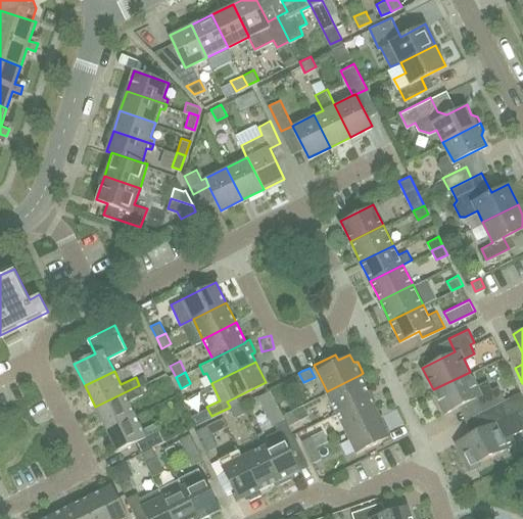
[(505,398),(498,385),(491,388),(487,379),(476,384),(470,372),(433,389),(444,412),(473,397),(479,411),(486,408),(505,398)]
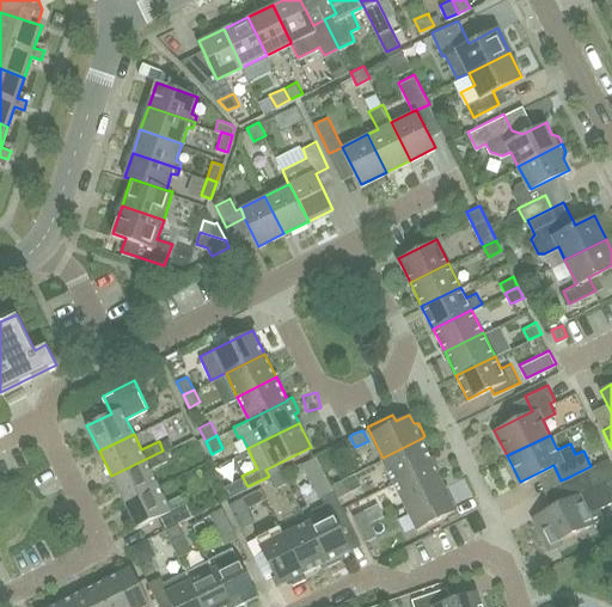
[(393,480),(433,461),(421,439),(383,458),(393,480)]
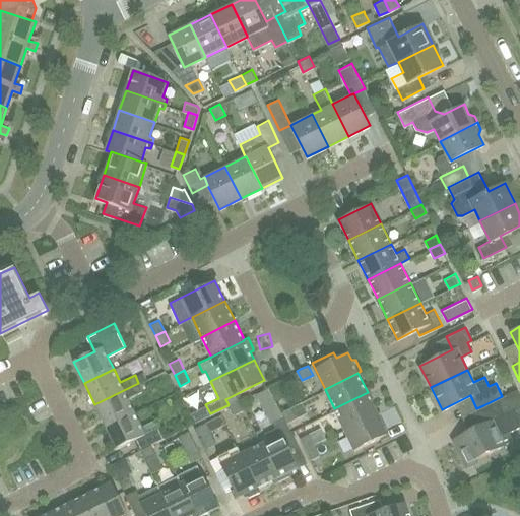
[(106,426),(134,411),(127,397),(142,390),(138,383),(94,404),(106,426)]
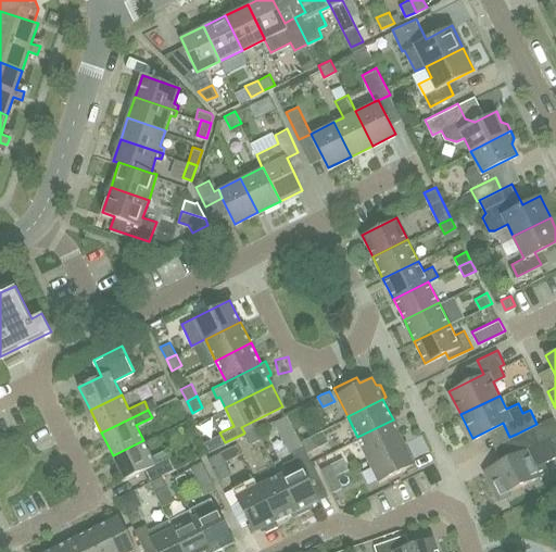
[(536,424),(517,434),(525,449),(487,467),(500,493),(539,475),(539,474),(548,468),(544,461),(555,454),(555,421),(554,415),(536,424)]
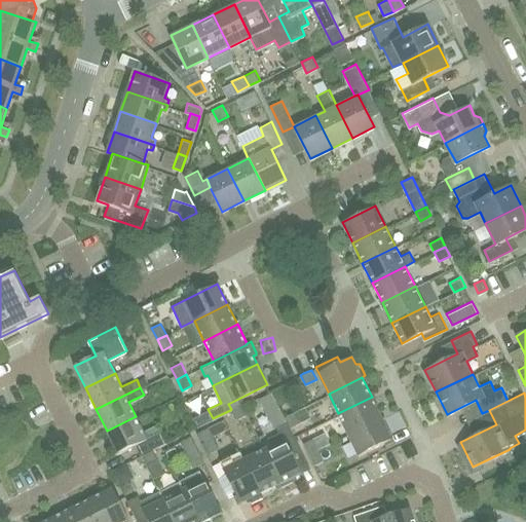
[(348,434),(381,417),(372,397),(338,413),(348,434)]
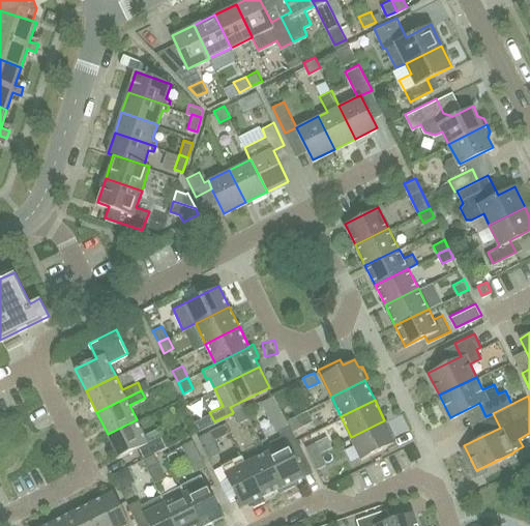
[(243,407),(233,412),(232,413),(237,421),(248,416),(243,407)]
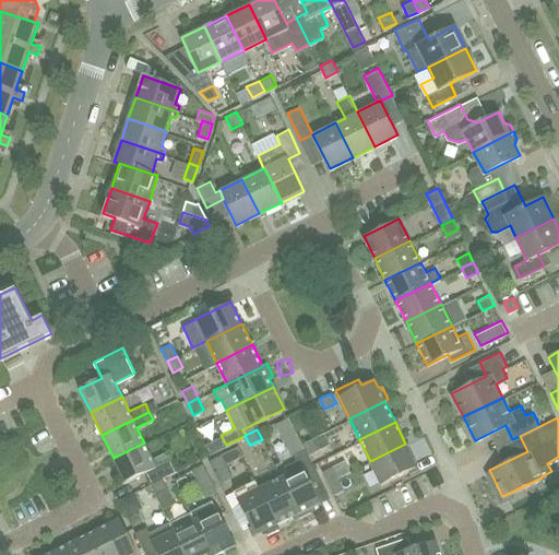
[(308,453),(318,448),(312,437),(301,443),(304,447),(308,453)]
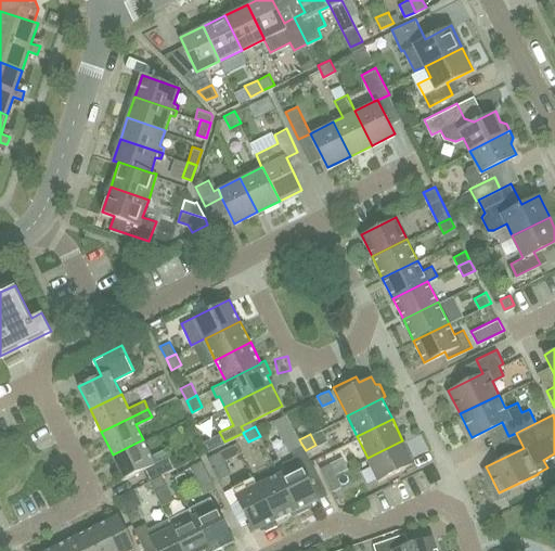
[(150,479),(160,473),(177,465),(170,453),(154,461),(143,439),(113,455),(124,477),(143,469),(149,479),(150,478),(150,479)]
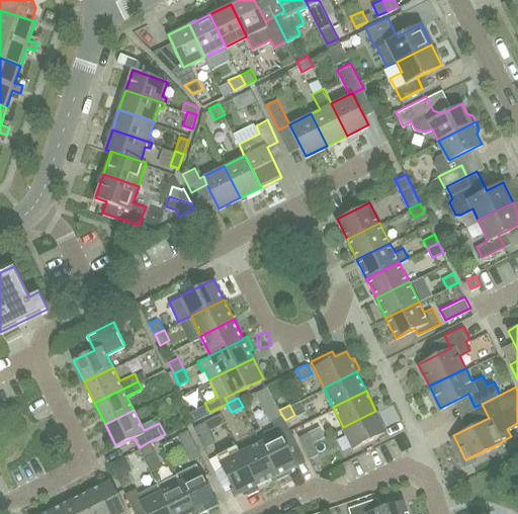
[(375,411),(343,427),(353,447),(385,431),(375,411)]
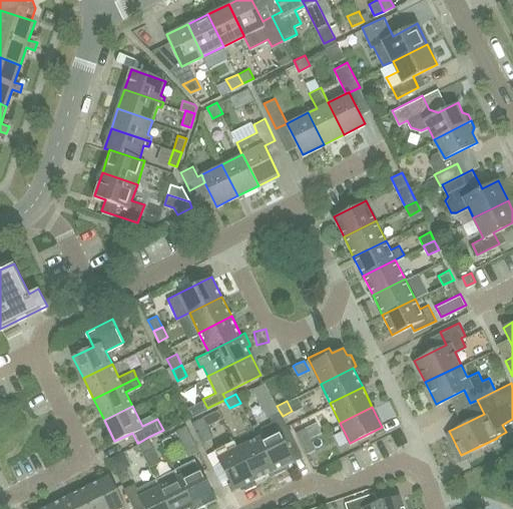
[(283,416),(279,410),(269,415),(271,421),(261,426),(265,433),(258,437),(274,469),(276,473),(286,468),(287,466),(285,464),(294,460),(285,442),(293,437),(283,416)]
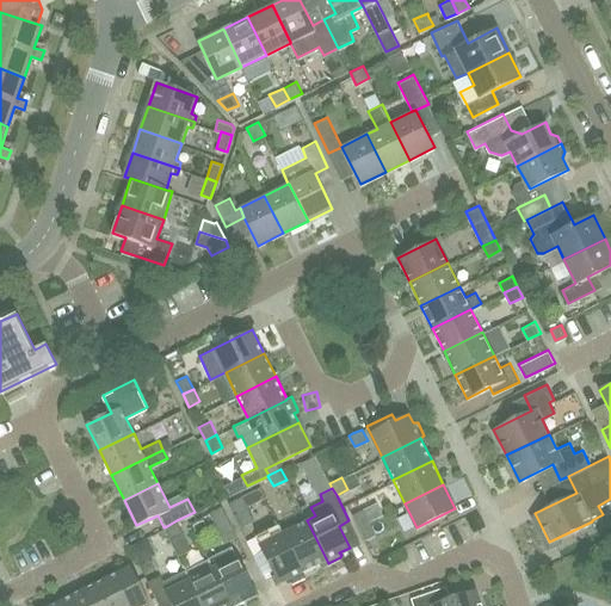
[(241,525),(254,519),(241,495),(229,501),(241,525)]
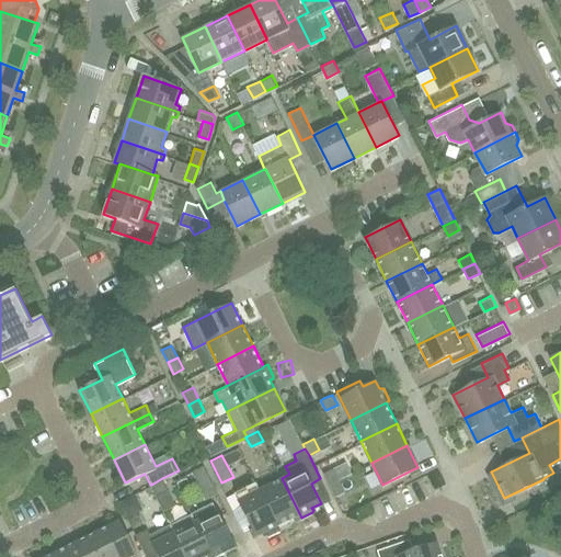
[(206,498),(218,492),(204,464),(192,469),(206,498)]
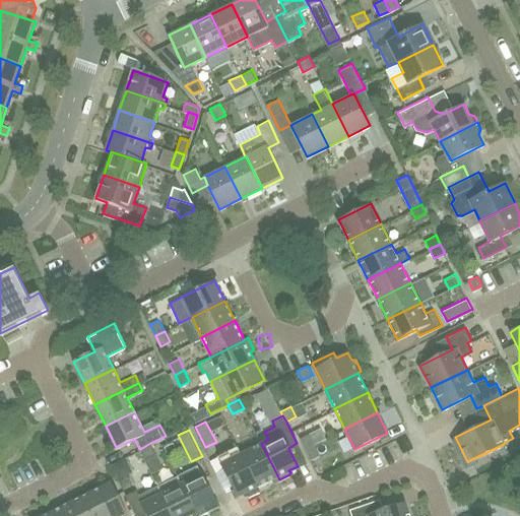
[(305,448),(315,443),(309,432),(299,436),(305,448)]
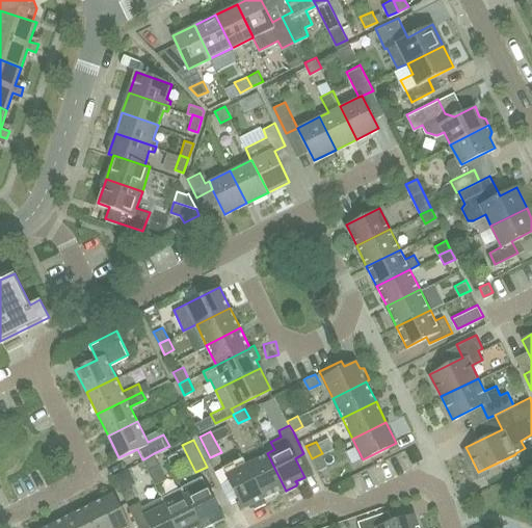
[(154,453),(143,459),(148,468),(158,463),(154,453)]
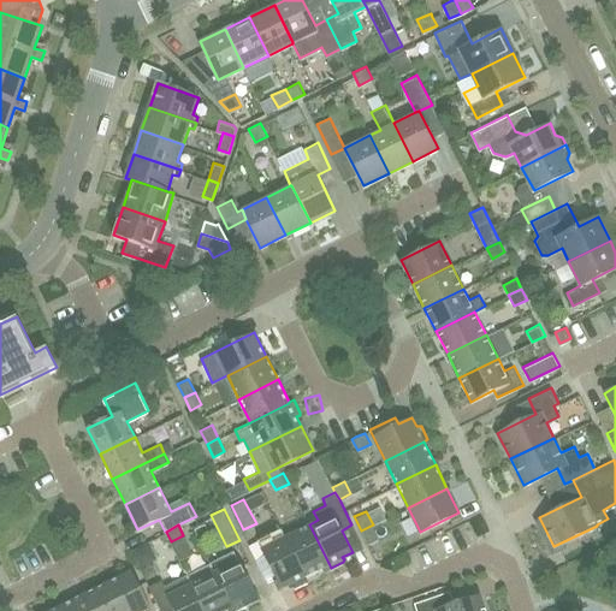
[(304,575),(306,575),(327,564),(329,563),(309,525),(285,535),(304,575)]
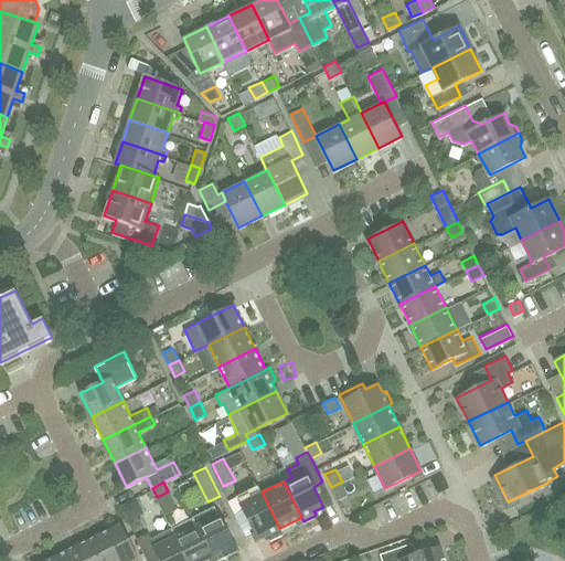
[(342,482),(331,487),(338,498),(348,494),(342,482)]
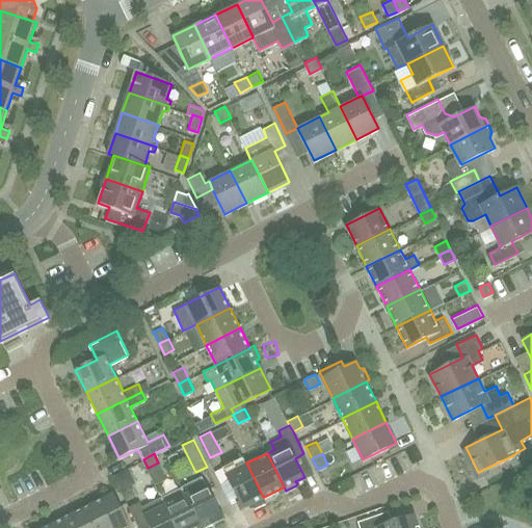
[(263,497),(246,463),(243,455),(235,459),(233,458),(225,462),(225,465),(222,466),(243,507),(251,503),(253,505),(255,506),(266,500),(264,497),(263,497)]
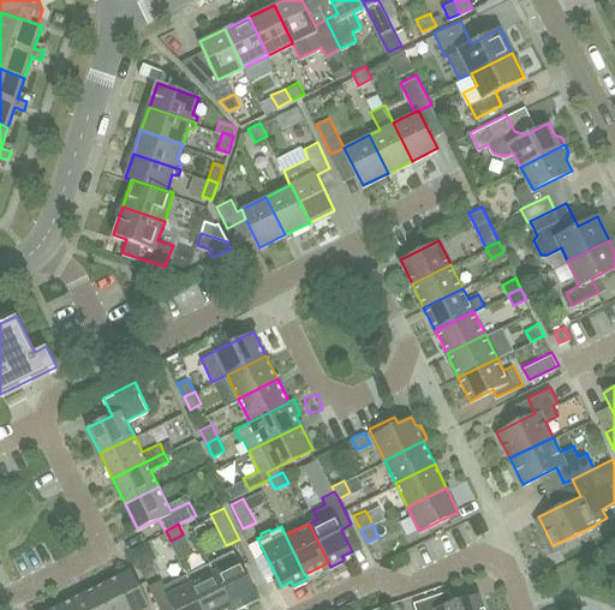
[(174,546),(149,556),(154,569),(179,560),(174,546)]
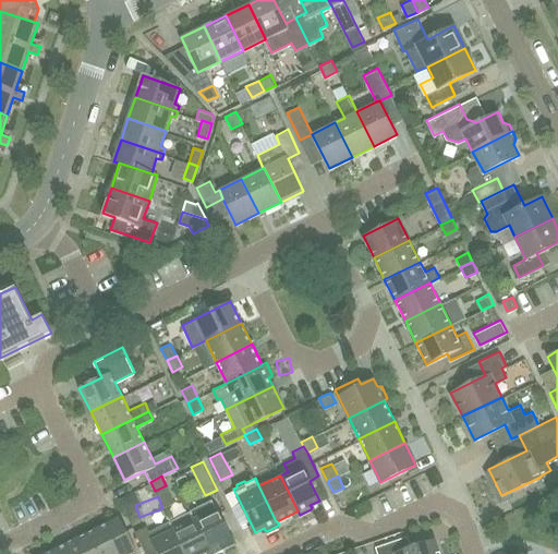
[(191,510),(211,553),(233,542),(211,498),(190,508),(191,510)]
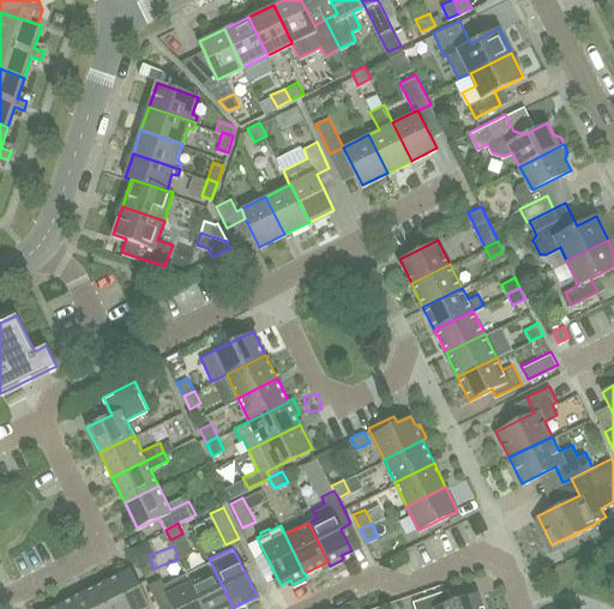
[(204,608),(230,608),(233,608),(210,561),(187,573),(204,608)]
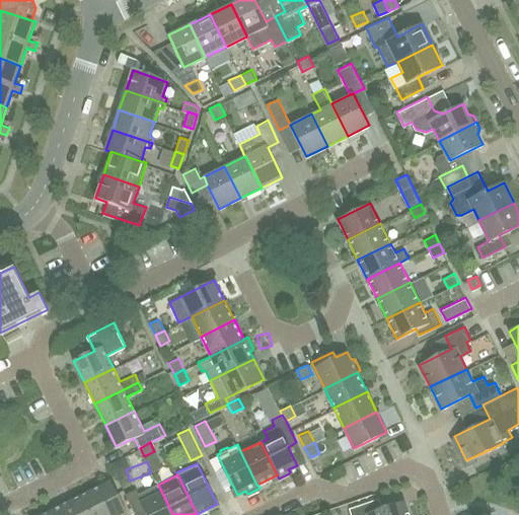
[(90,491),(102,514),(123,514),(127,513),(110,481),(90,491)]
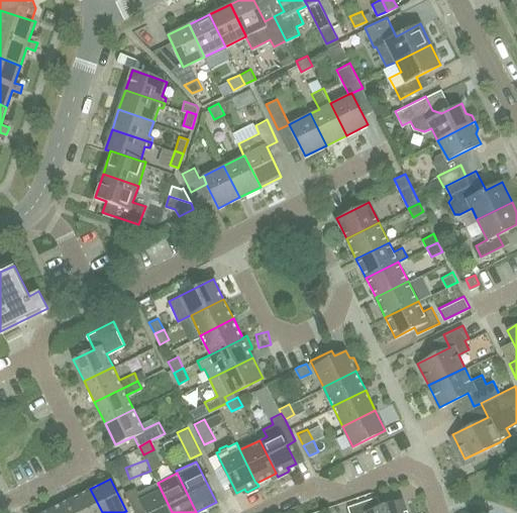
[(172,512),(158,483),(157,481),(138,490),(136,486),(125,491),(136,512),(172,512)]
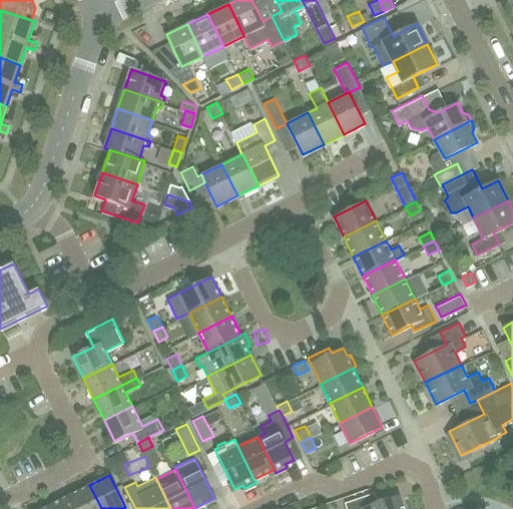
[(77,508),(101,508),(89,485),(70,494),(77,508)]
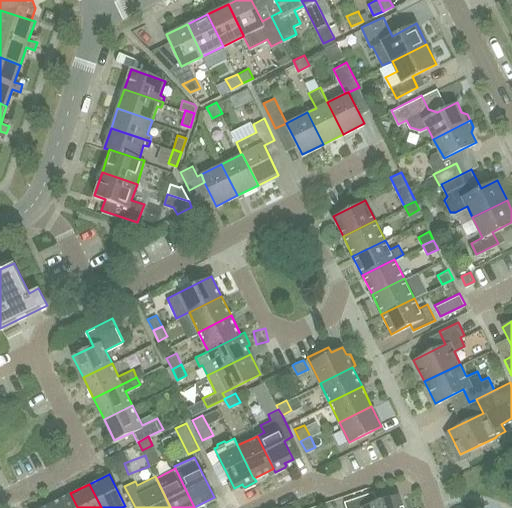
[(404,507),(399,494),(372,503),(368,492),(344,500),(346,507),(404,507)]
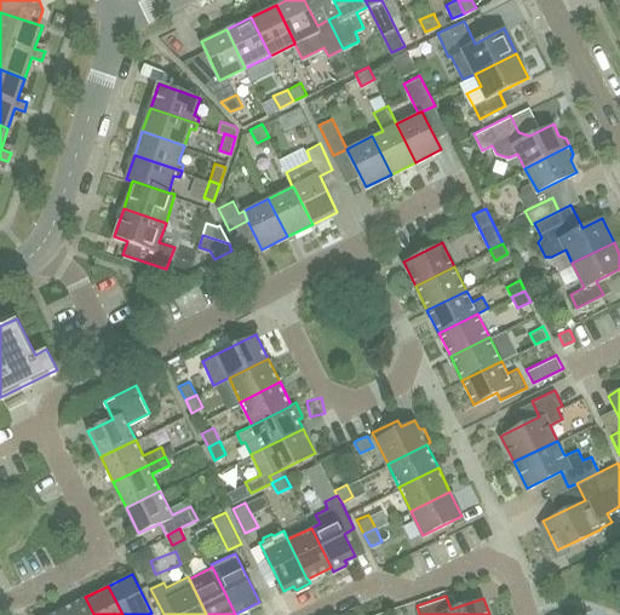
[(63,614),(93,614),(85,597),(61,609),(63,614)]
